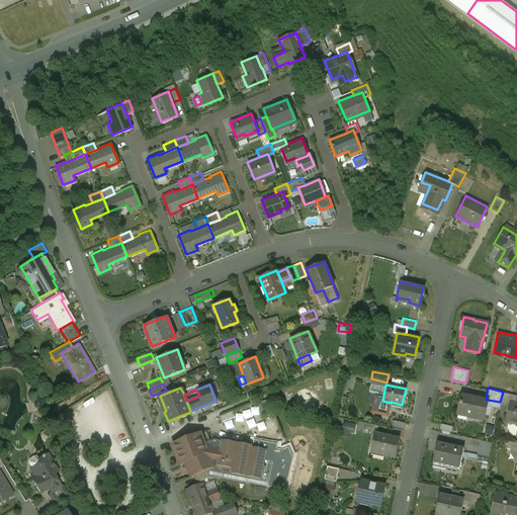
[(515,394),(503,392),(500,402),(509,404),(509,401),(513,402),(515,394)]
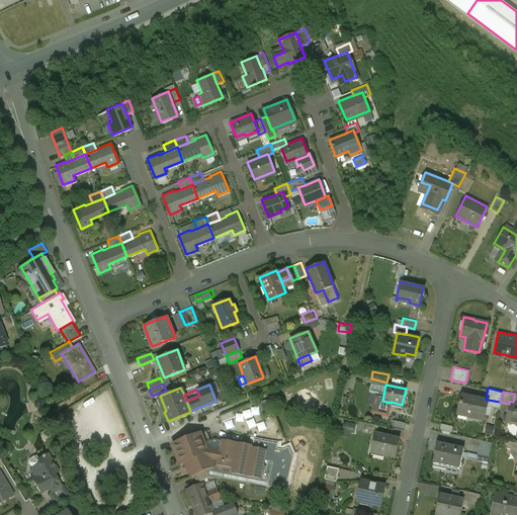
[(486,399),(461,394),(457,411),(484,416),(488,400),(486,399)]
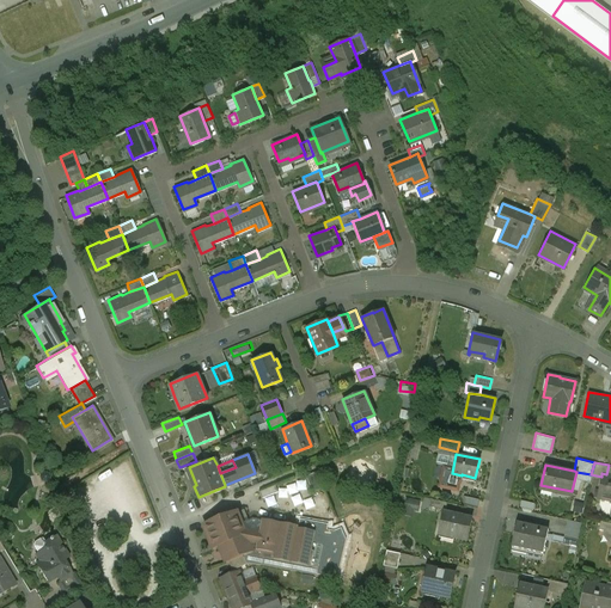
[(315,471),(305,474),(311,490),(321,485),(315,471)]
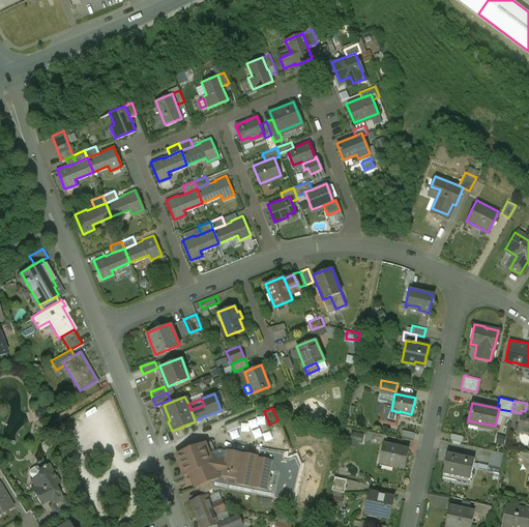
[(528,411),(525,411),(521,410),(521,413),(517,430),(528,432),(528,411)]
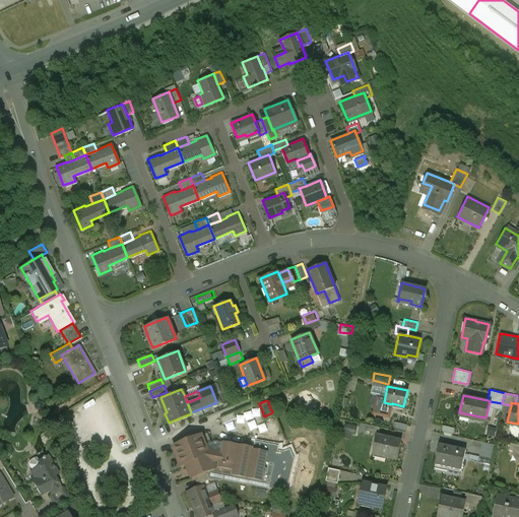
[(353,430),(358,431),(360,424),(347,421),(344,435),(352,437),(353,430)]
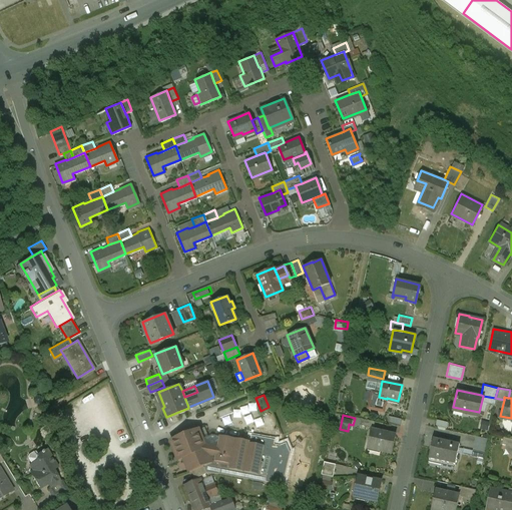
[(391,415),(390,423),(403,423),(403,415),(391,415)]
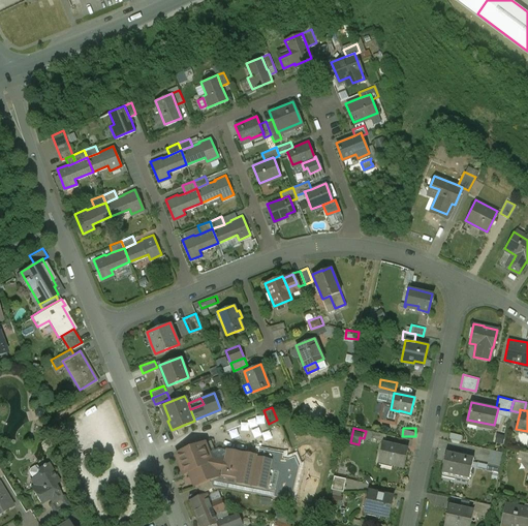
[(385,433),(372,430),(370,436),(384,439),(385,433)]
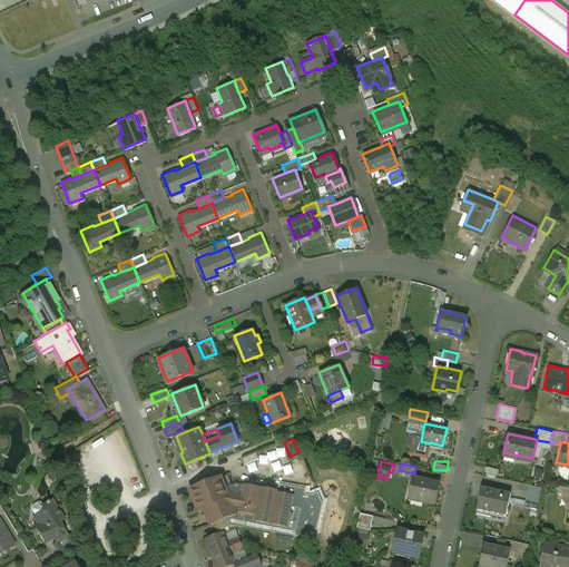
[(219,476),(188,488),(197,510),(204,508),(204,509),(205,508),(208,516),(207,516),(207,517),(209,517),(212,521),(209,522),(209,524),(213,522),(226,517),(228,524),(242,525),(294,534),(301,506),(292,504),(292,499),(293,495),(292,495),(284,494),(284,490),(281,486),(277,489),(276,489),(276,490),(275,490),(268,489),(268,488),(267,488),(267,489),(261,488),(261,487),(260,487),(260,488),(252,486),(251,485),(251,486),(244,485),(244,484),(243,484),(243,485),(235,484),(225,487),(219,476)]
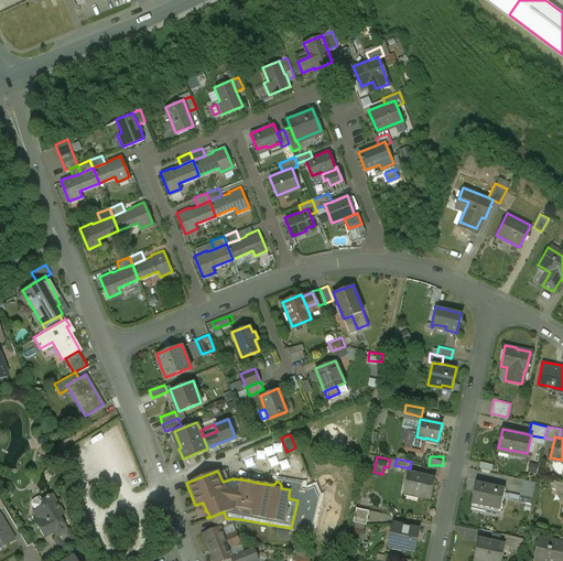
[(434,477),(408,471),(403,491),(418,494),(417,494),(430,497),(434,477)]
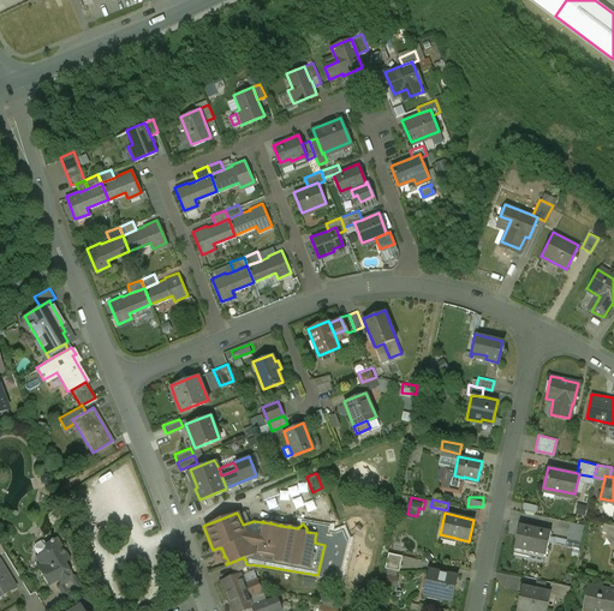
[(584,523),(570,521),(568,528),(582,532),(584,523)]
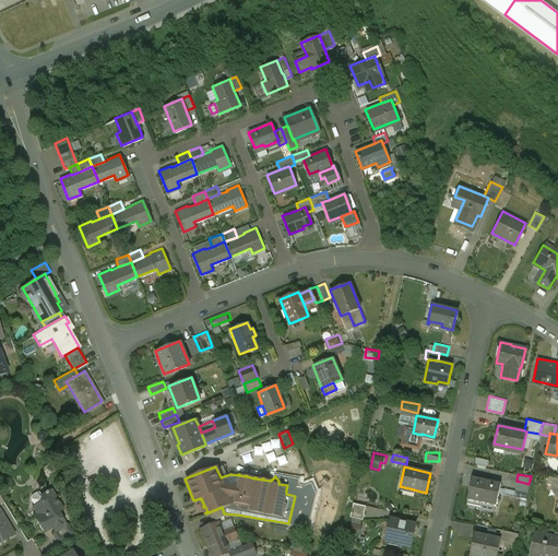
[(557,476),(548,475),(546,482),(557,484),(557,476)]
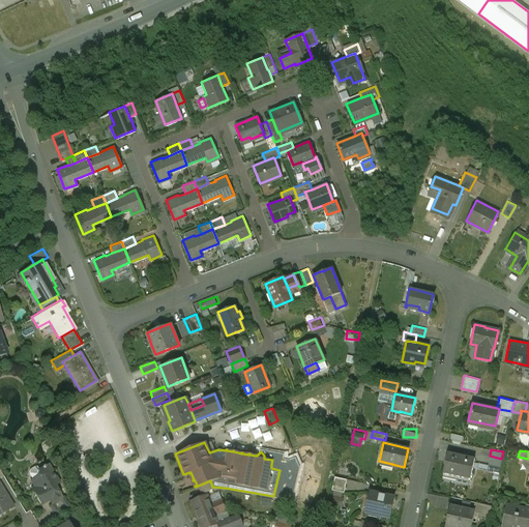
[(461,454),(446,451),(442,472),(456,475),(461,454)]
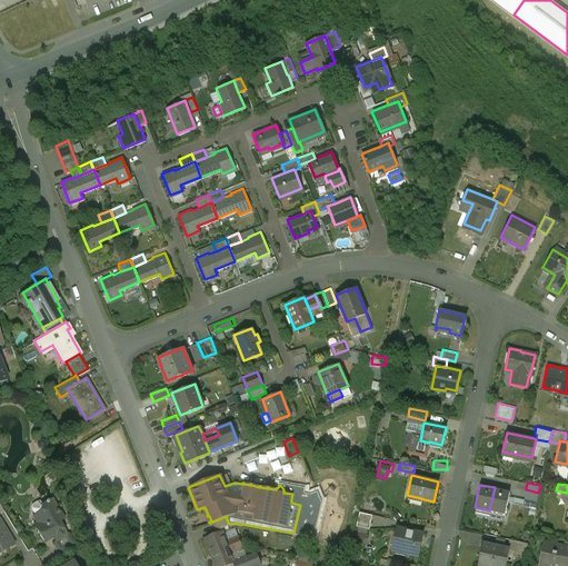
[(509,490),(495,487),(489,510),(504,514),(509,490)]
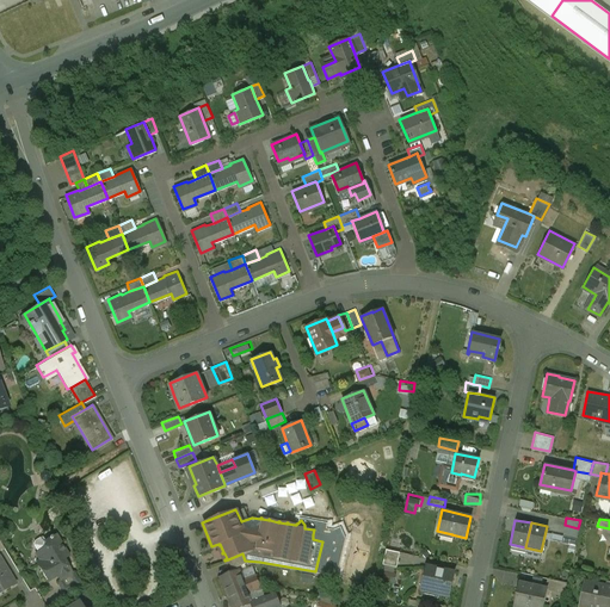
[(578,528),(565,525),(562,533),(577,536),(578,528)]
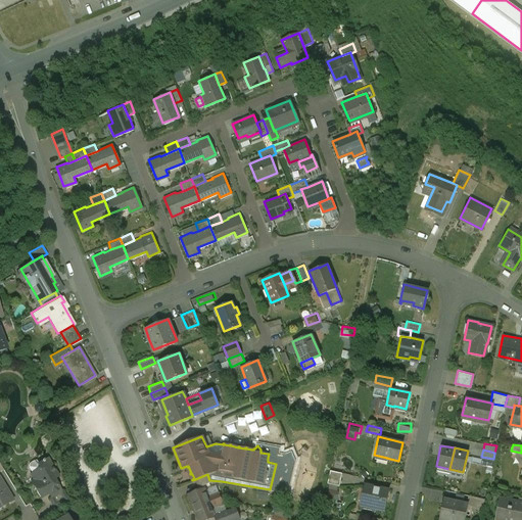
[(47,457),(43,459),(41,460),(38,462),(39,464),(38,468),(32,471),(31,472),(37,482),(33,484),(39,494),(45,491),(45,490),(48,490),(48,491),(50,493),(49,498),(55,508),(69,500),(63,488),(59,487),(53,477),(57,474),(47,457)]
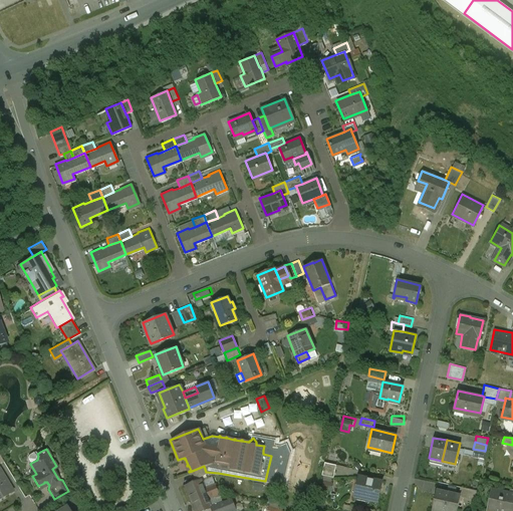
[(34,450),(28,454),(28,457),(31,463),(37,460),(38,456),(37,454),(34,450)]
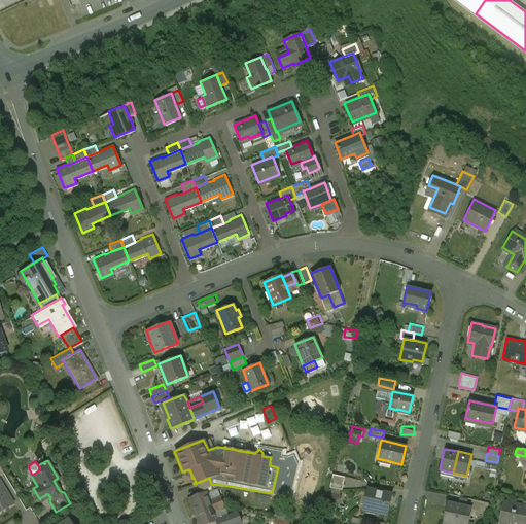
[(344,476),(332,473),(329,486),(341,489),(344,476)]
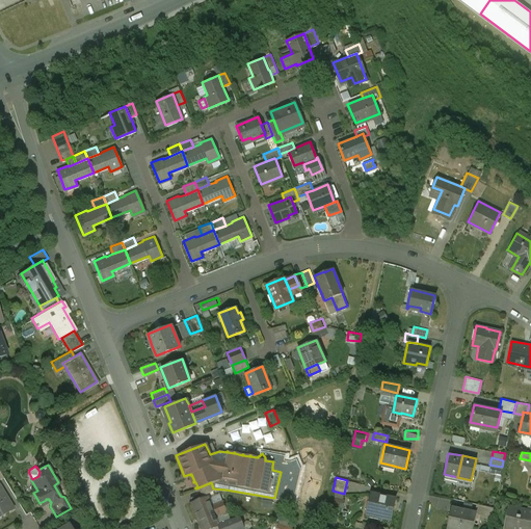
[(211,482),(198,487),(202,494),(213,488),(211,482)]
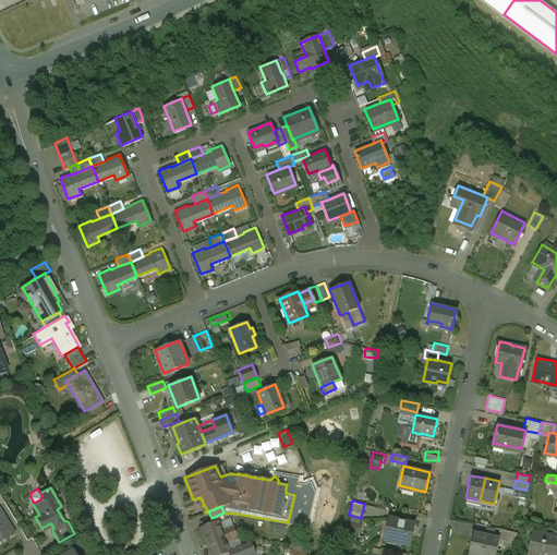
[(0,539),(13,532),(0,511),(0,539)]
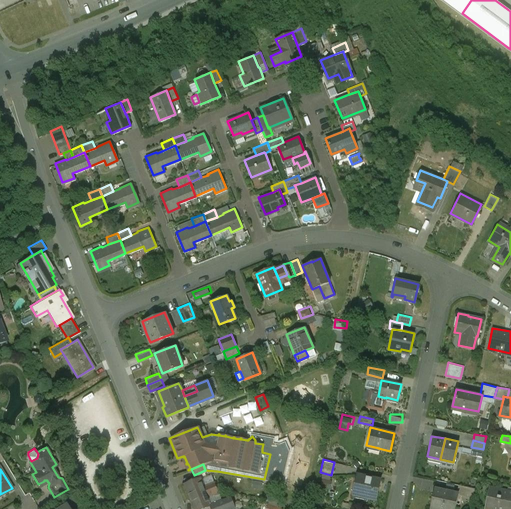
[(380,479),(356,473),(352,493),(367,497),(375,499),(380,479)]
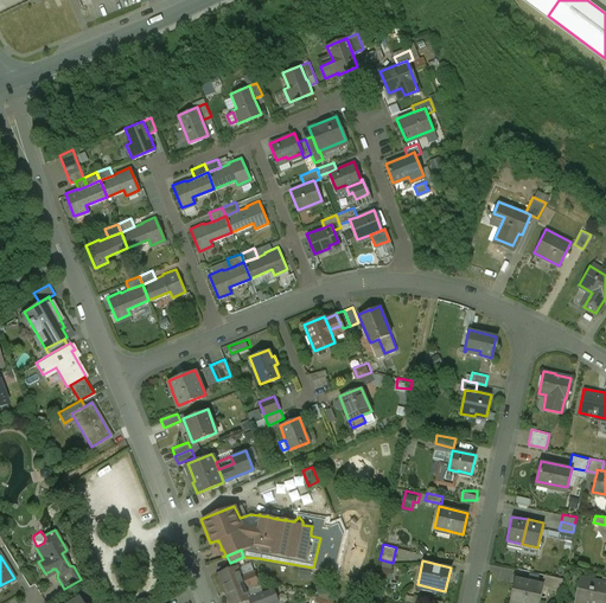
[(236,564),(218,571),(224,588),(255,576),(253,569),(240,573),(236,564)]
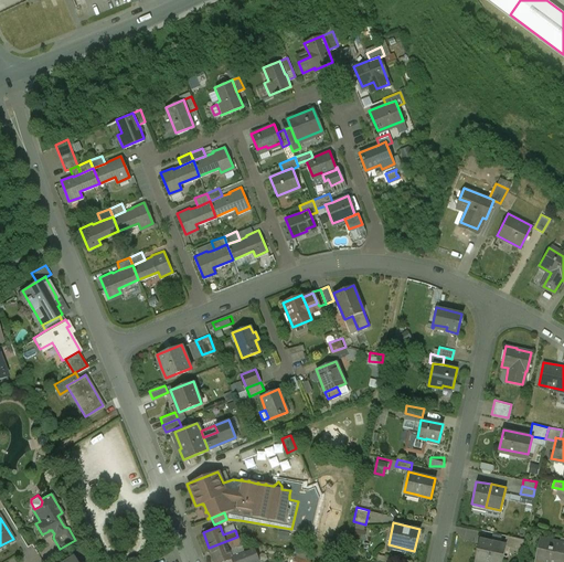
[(523,538),(506,534),(503,543),(506,544),(504,544),(521,551),(523,538)]
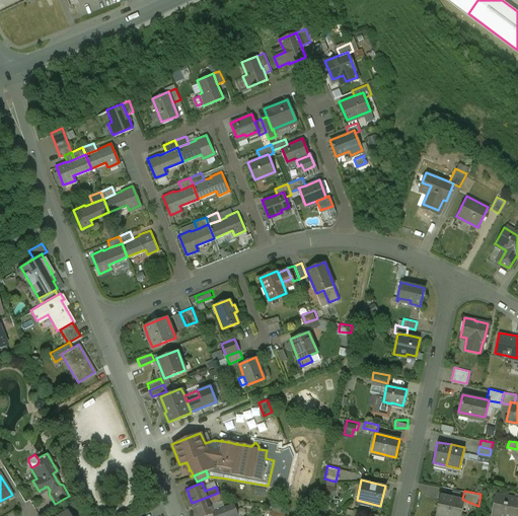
[(513,496),(497,492),(492,512),(503,514),(502,515),(517,515),(517,512),(517,502),(512,501),(513,496)]
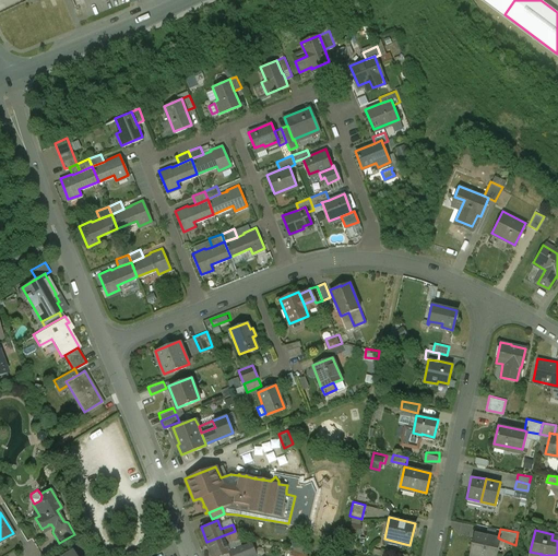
[(235,531),(206,542),(212,555),(216,555),(229,552),(226,542),(238,536),(235,531)]
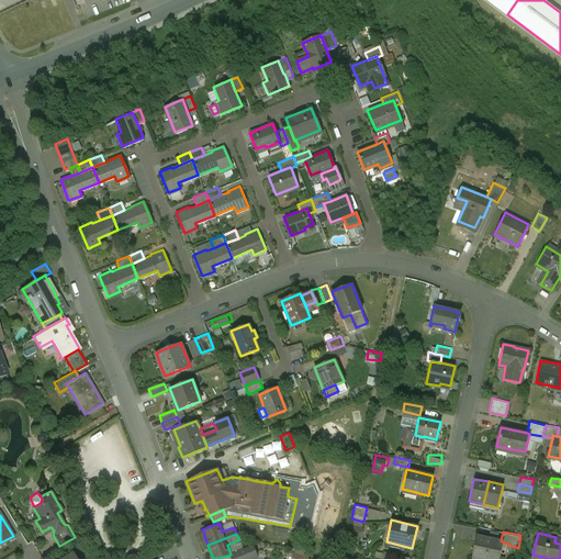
[(501,540),(477,536),(472,557),(481,558),(497,558),(502,541),(503,541),(501,540)]
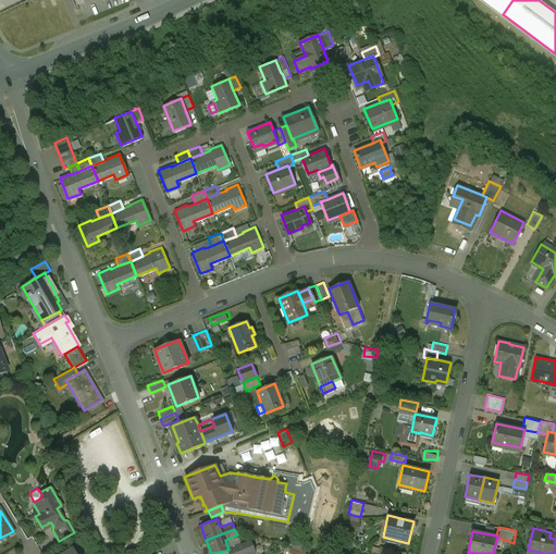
[(250,540),(232,546),(235,553),(244,553),(254,551),(255,551),(250,540)]
